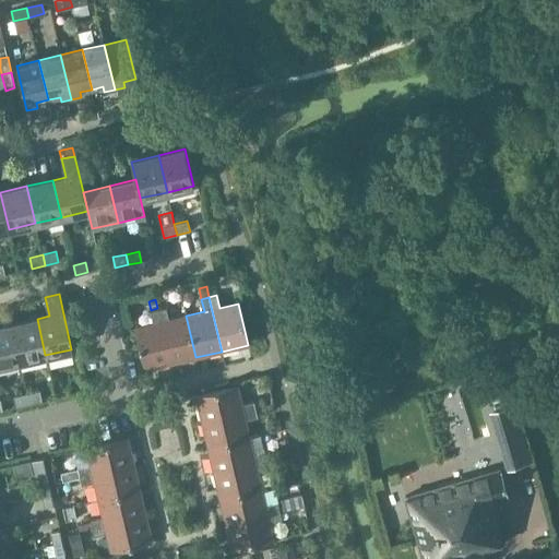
[(195,357),(186,316),(168,320),(166,307),(157,309),(170,364),(195,357)]
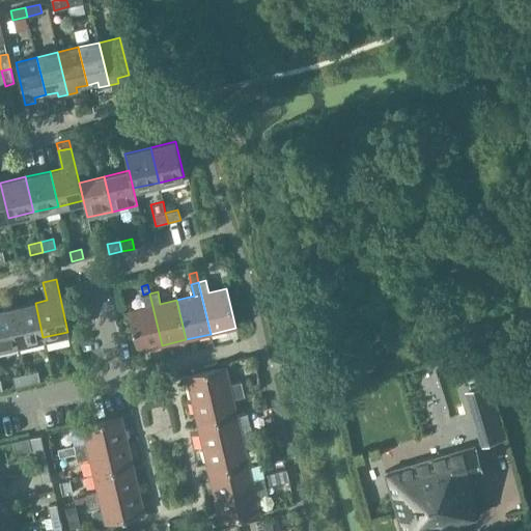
[(162,345),(149,294),(142,296),(145,307),(128,311),(137,351),(162,345)]
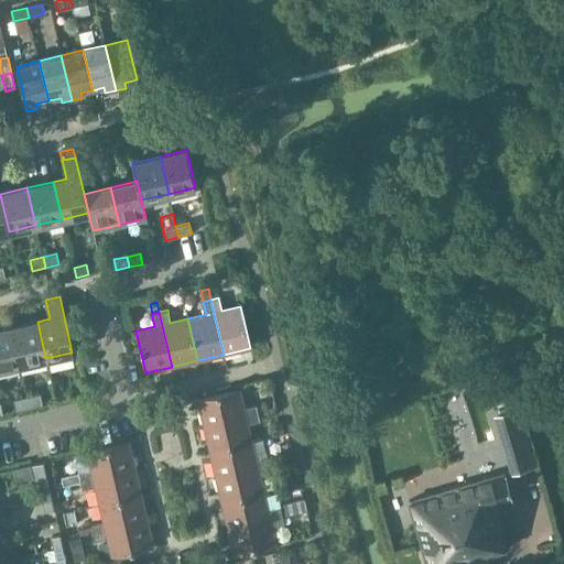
[(10,327),(19,365),(45,358),(38,322),(10,327)]
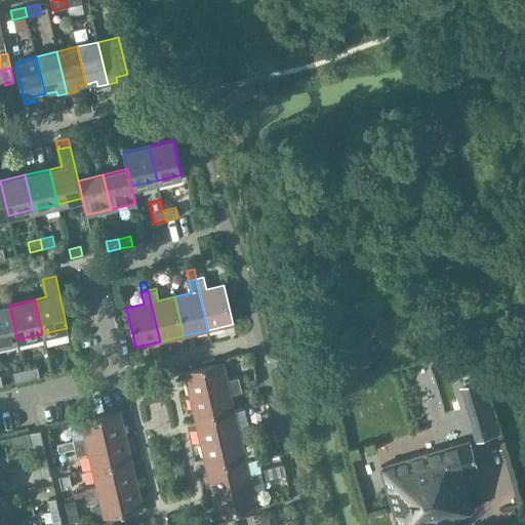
[(0,307),(0,342),(17,339),(9,305),(0,307)]
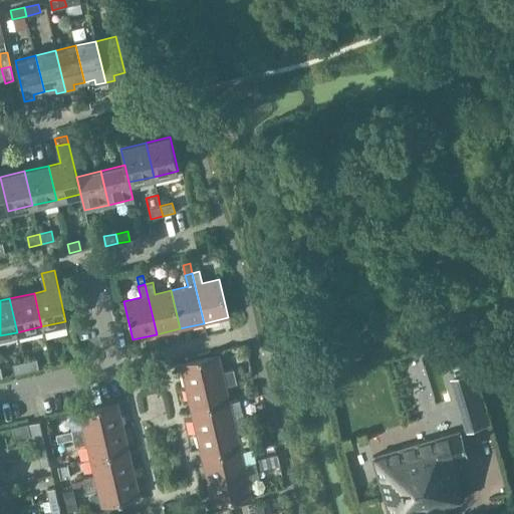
[(186,388),(235,375),(233,368),(222,371),(218,354),(180,363),(186,388)]
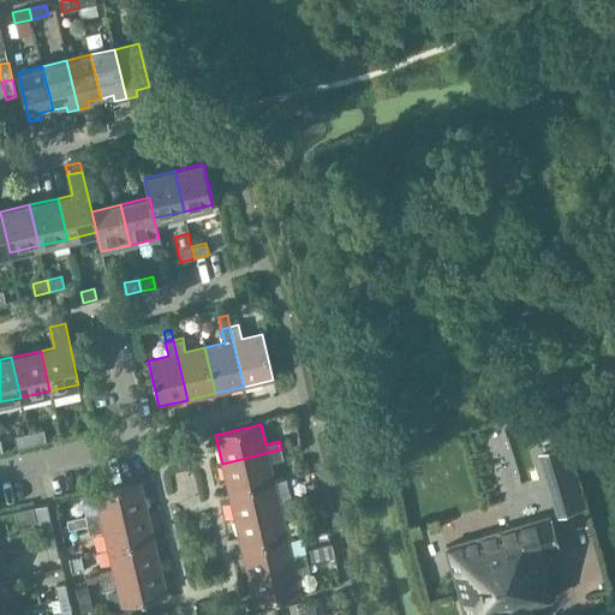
[(29,433),(31,445),(46,441),(43,429),(29,433)]
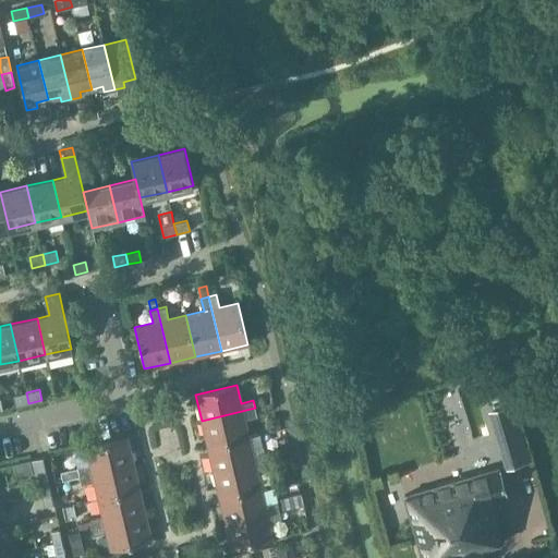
[(28,403),(26,392),(13,395),(15,405),(28,403)]
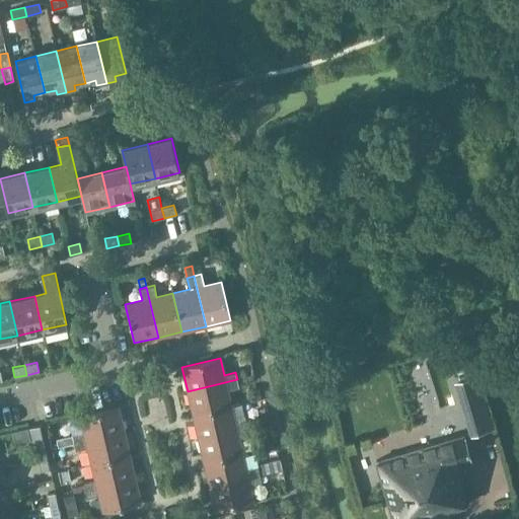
[(475,377),(457,382),(462,397),(480,392),(475,377)]
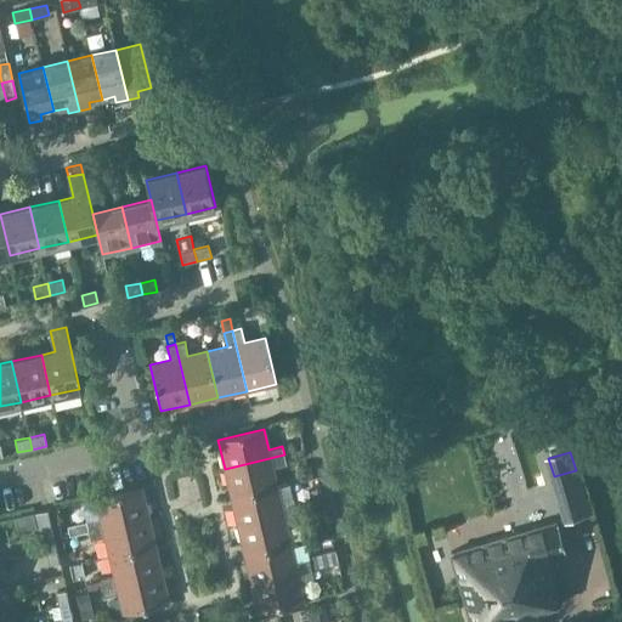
[(284,454),(225,469),(231,497),(277,486),(273,467),(287,464),(284,454)]
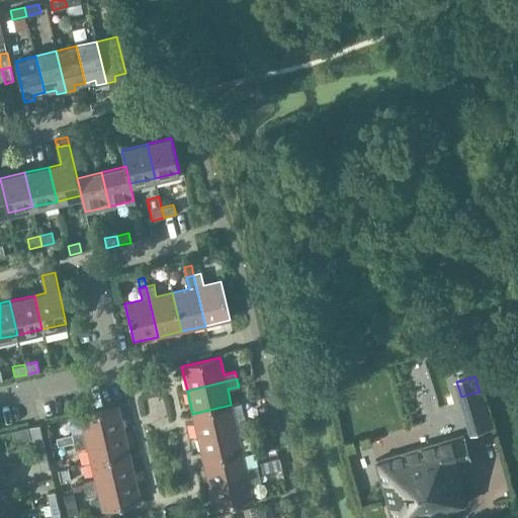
[(231,405),(192,414),(198,438),(248,426),(247,420),(246,419),(235,421),(231,405)]
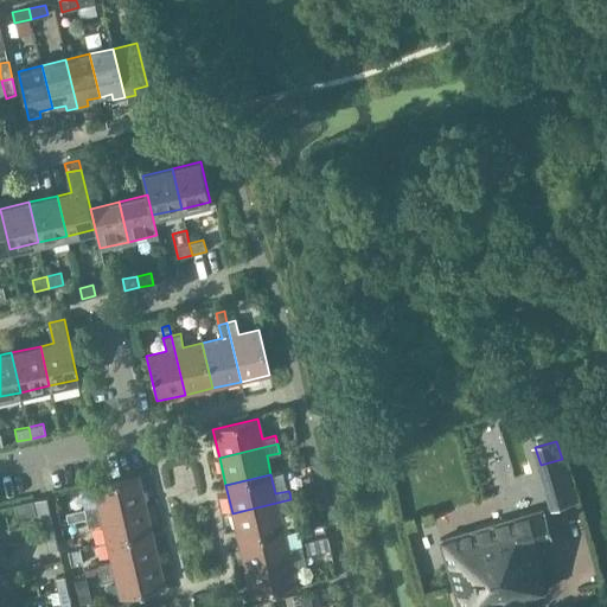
[(87,518),(145,504),(139,475),(94,486),(97,506),(84,509),(87,518)]
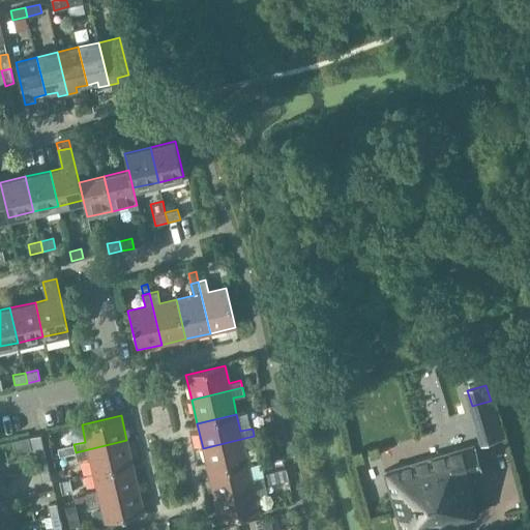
[(264,427),(253,430),(254,436),(266,433),(264,427)]
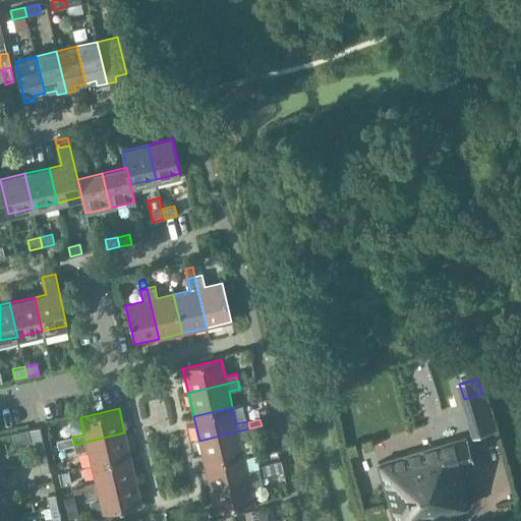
[(40,462),(48,460),(40,426),(29,429),(36,463),(40,462)]
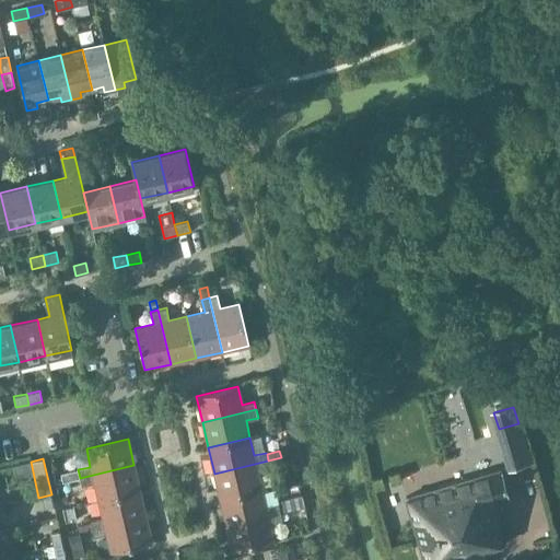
[(220,499),(261,489),(257,471),(270,468),(268,461),(214,474),(220,499)]
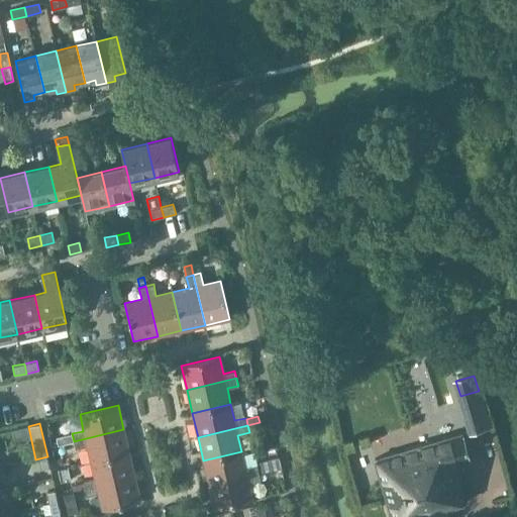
[(91,461),(129,452),(123,429),(74,441),(76,448),(87,445),(91,461)]
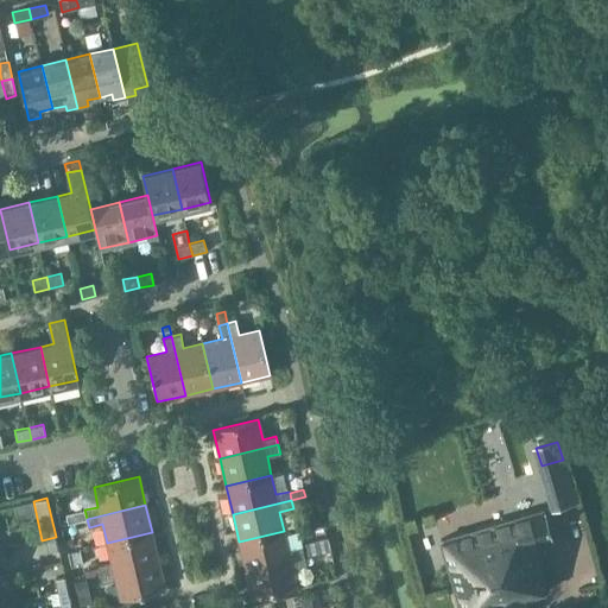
[(69,523),(87,519),(84,510),(67,514),(69,523)]
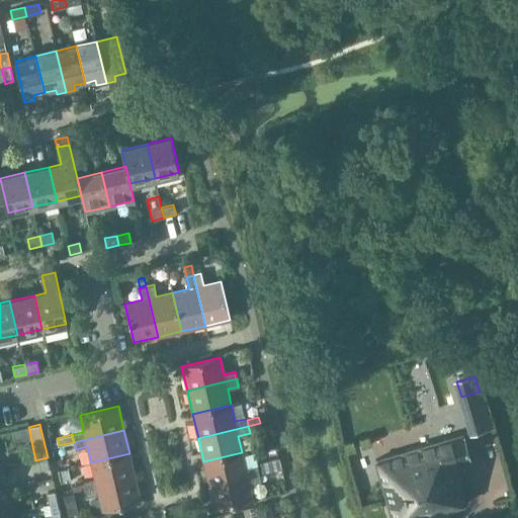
[(375,459),(375,461),(376,461),(393,517),(426,517),(446,512),(447,512),(447,510),(446,509),(467,503),(456,465),(472,460),(464,434),(377,459),(375,459)]
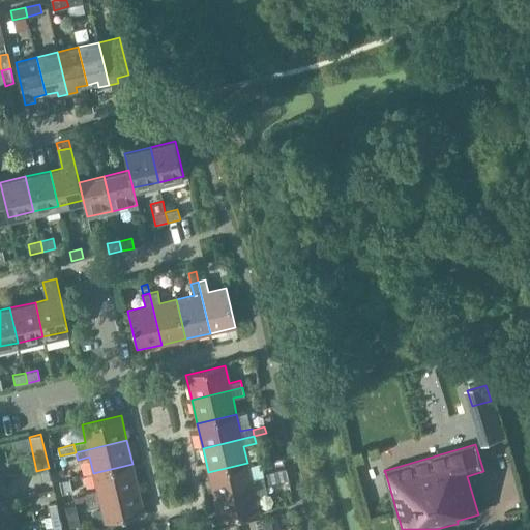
[(213,496),(265,484),(263,477),(252,479),(247,463),(208,472),(213,496)]
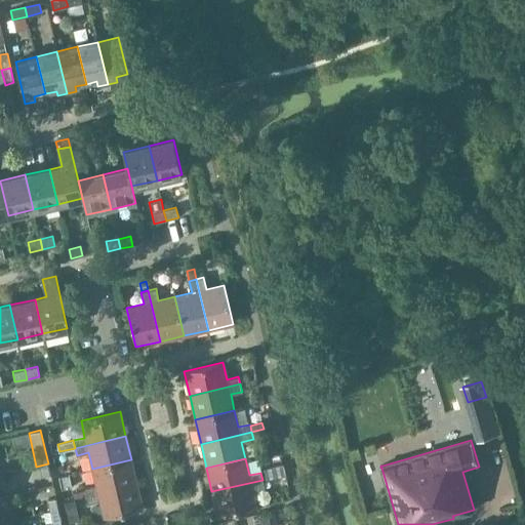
[(131,459),(92,469),(95,485),(84,488),(86,495),(136,484),(131,459)]
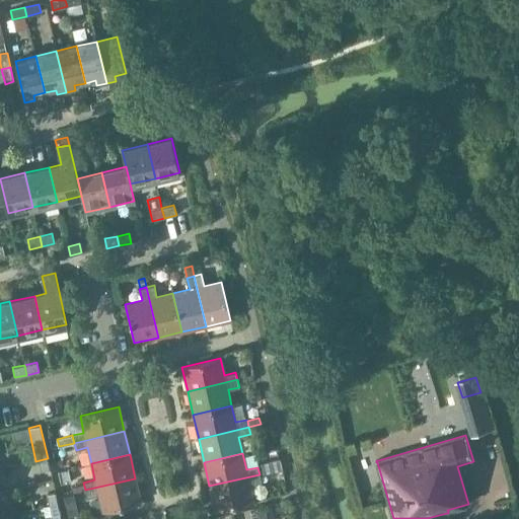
[(48,458),(40,460),(42,470),(50,468),(48,458)]
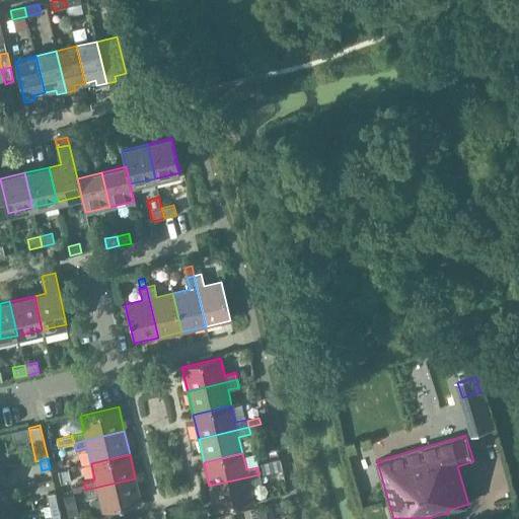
[(263,473),(281,469),(282,469),(280,459),(261,464),(263,473)]
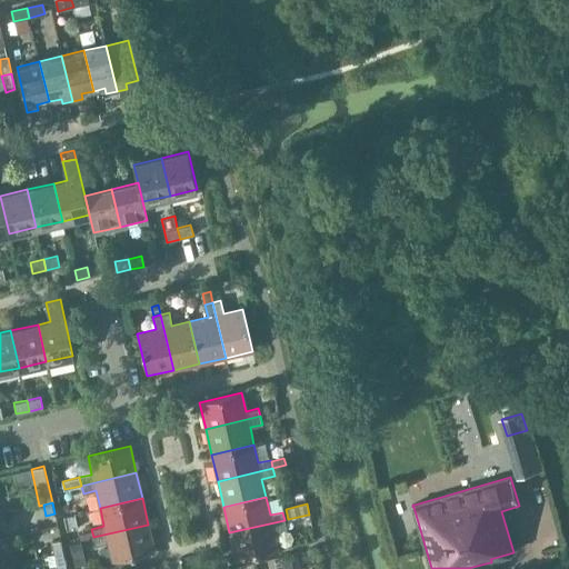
[(39,532),(52,530),(50,516),(37,518),(39,532)]
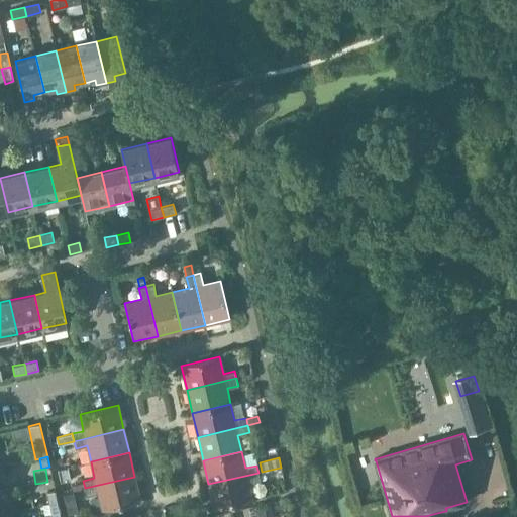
[(68,469),(58,471),(61,482),(71,480),(68,469)]
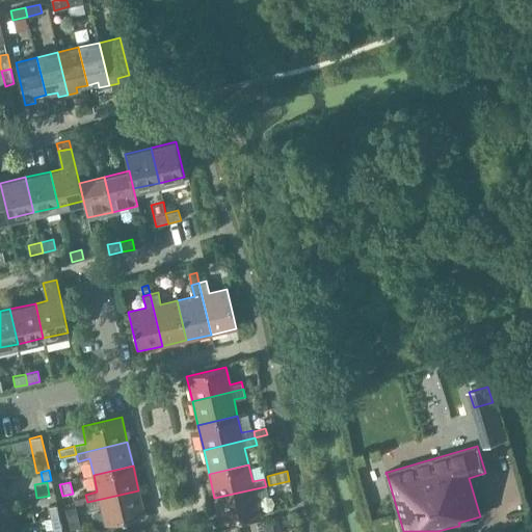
[(214,498),(220,523),(260,514),(256,497),(268,494),(266,486),(214,498)]
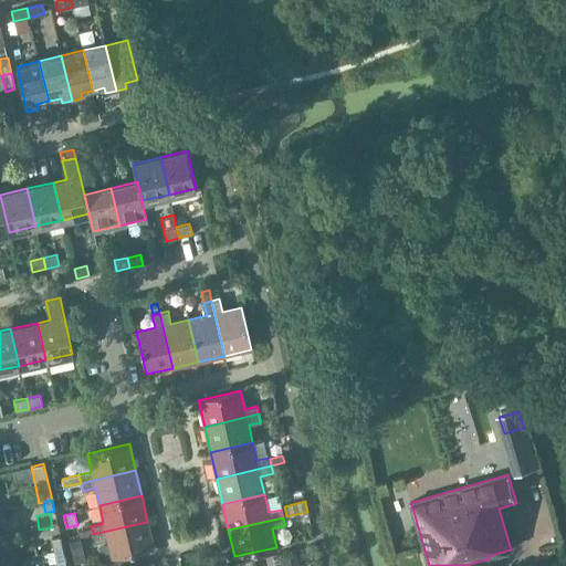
[(147,522),(93,534),(95,543),(107,540),(112,558),(154,548),(147,522)]
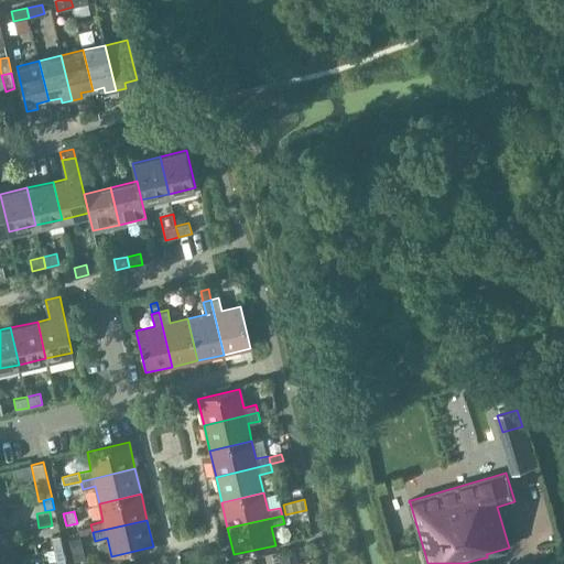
[(54,549),(63,546),(61,534),(52,537),(54,549)]
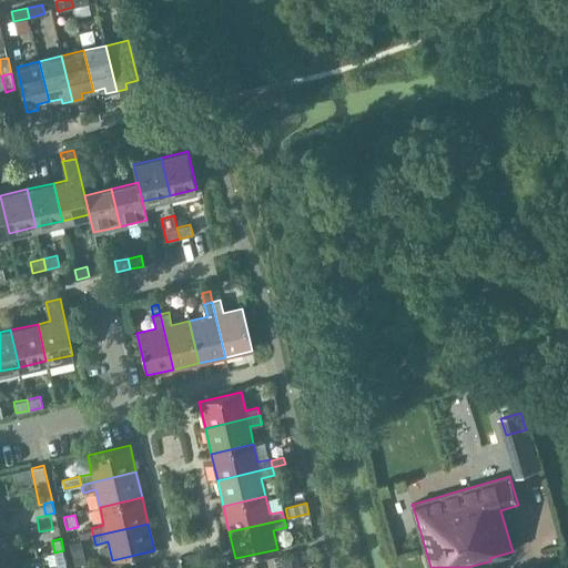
[(81,540),(70,543),(74,566),(87,563),(81,540)]
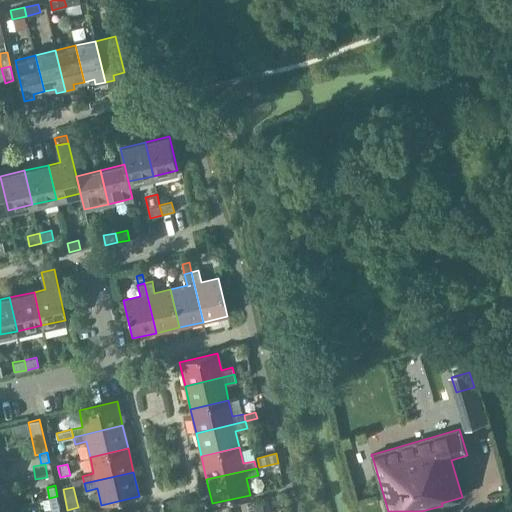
[(57,496),(49,498),(52,508),(60,506),(57,496)]
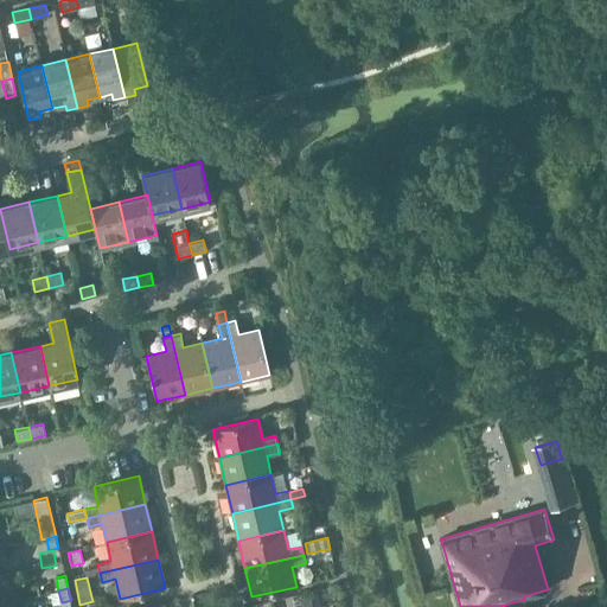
[(312,606),(310,596),(301,599),(302,606),(312,606)]
